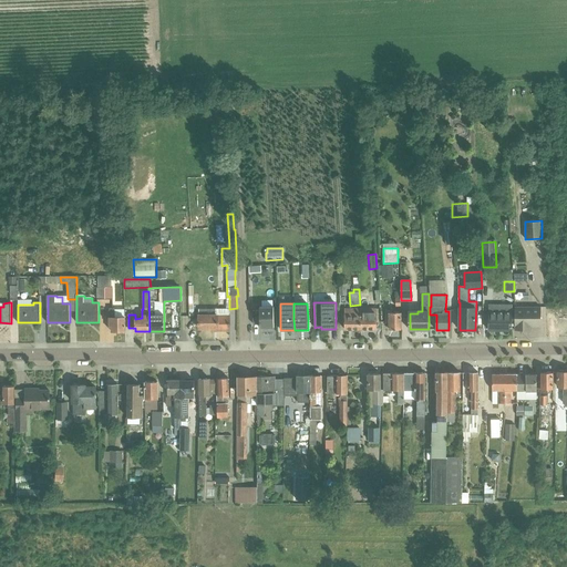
[(512,305),(488,305),(488,315),(488,330),(512,330),(512,315),(512,305)]
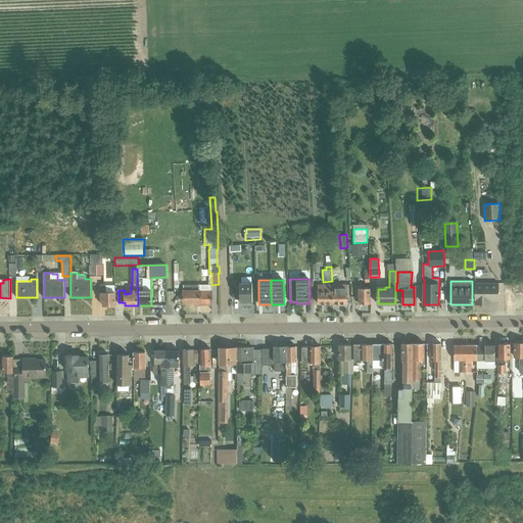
[(240,302),(252,301),(252,283),(239,283),(240,286),(233,286),(234,299),(240,299),(240,302)]
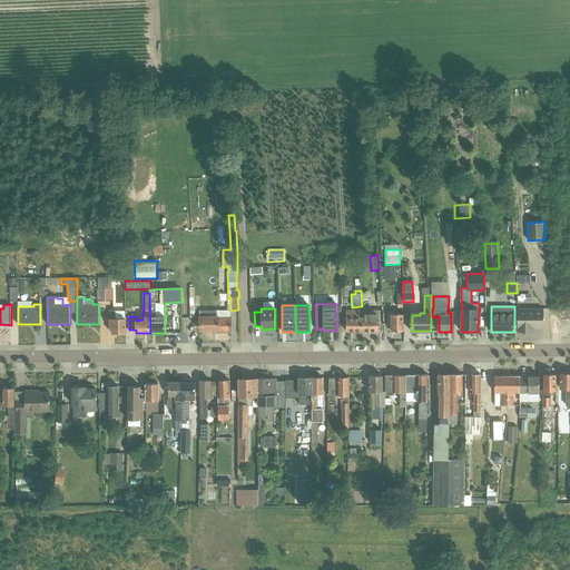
[(543,328),(543,308),(518,308),(518,332),(534,332),(534,328),(543,328)]
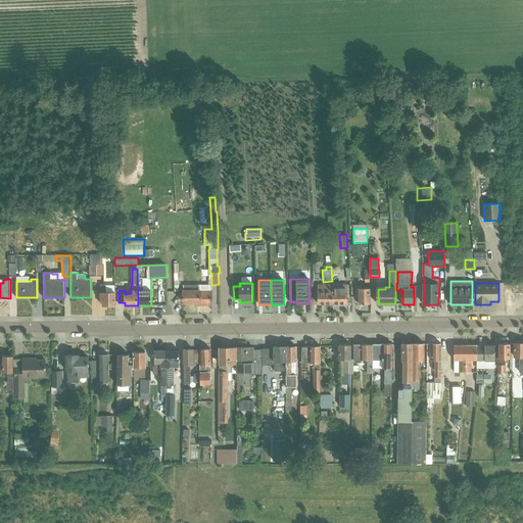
[(115,285),(106,286),(106,284),(101,284),(101,300),(103,300),(103,306),(115,305),(115,292),(115,285)]
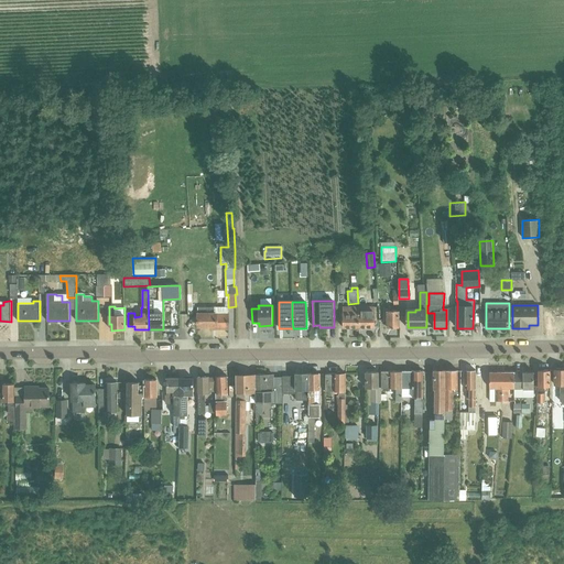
[(215,307),(215,314),(198,314),(198,327),(217,326),(217,328),(228,328),(228,315),(227,307),(215,307)]
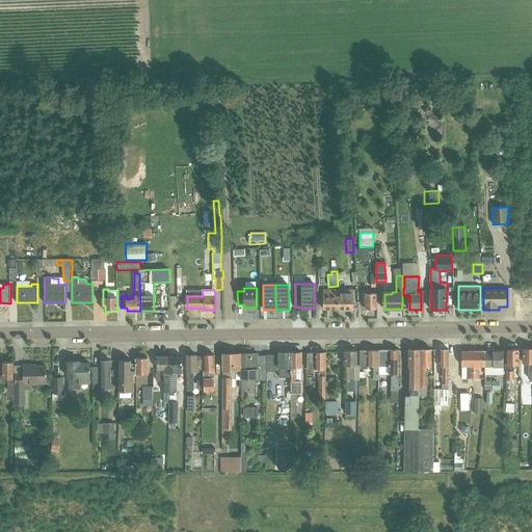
[(339,290),(323,290),(323,309),(339,309),(339,290)]
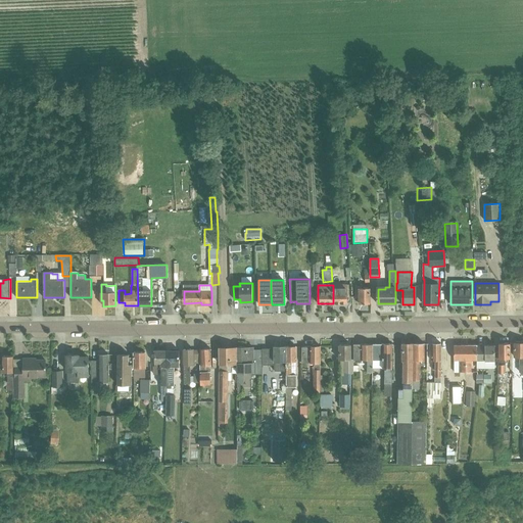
[(347,285),(333,285),(333,303),(347,303),(347,285)]
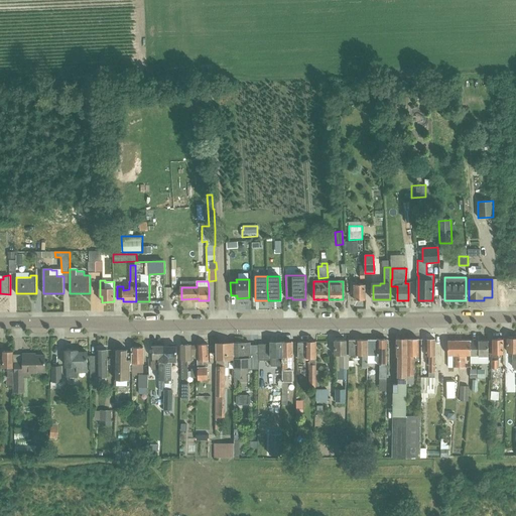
[(355,299),(366,299),(365,284),(358,284),(358,281),(352,281),(352,293),(355,293),(355,299)]
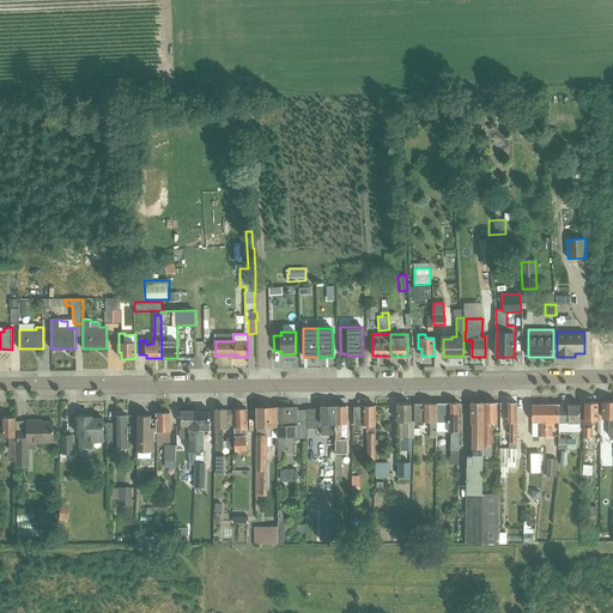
[(612,436),(612,401),(602,402),(602,418),(608,418),(608,436),(612,436)]
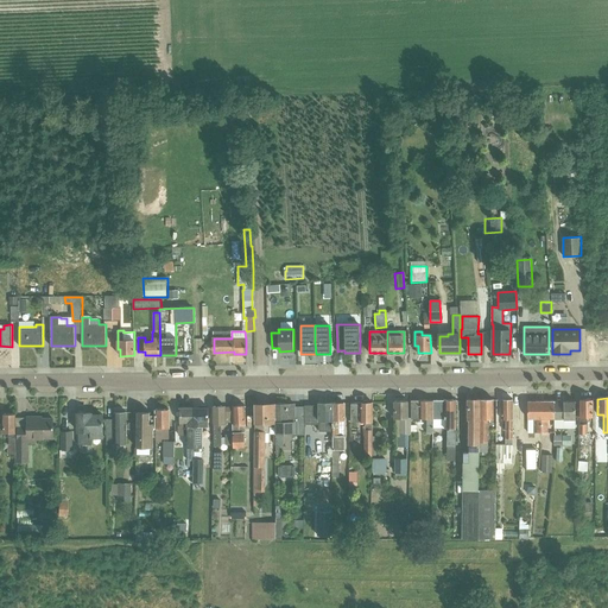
[(580,416),(580,434),(587,434),(587,417),(593,417),(593,399),(580,399),(580,416)]
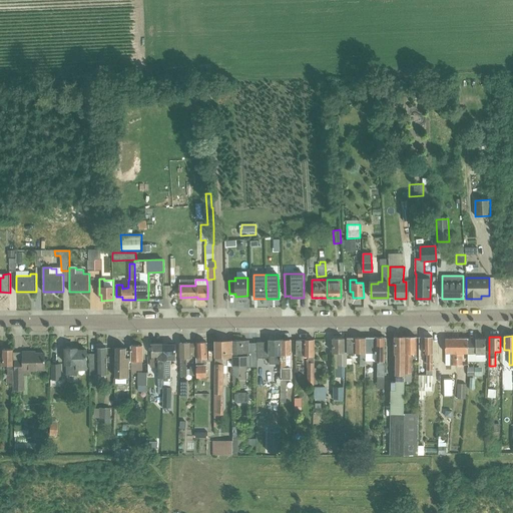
[(366,338),(347,338),(347,353),(360,353),(360,366),(365,366),(365,361),(365,358),(366,338)]
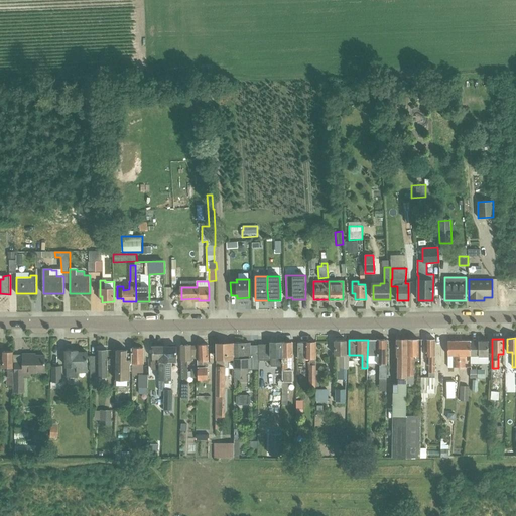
[(387,340),(368,340),(367,360),(367,363),(381,363),(381,365),(379,365),(379,384),(379,391),(387,391),(387,385),(387,363),(387,356),(387,340)]
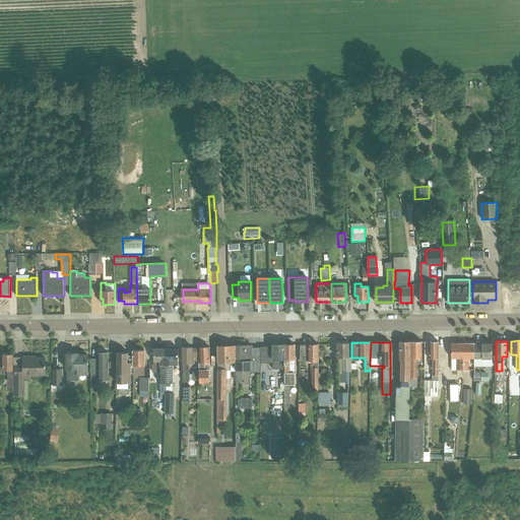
[(409,387),(410,342),(400,342),(400,359),(401,359),(401,387),(396,387),(396,461),(424,462),(424,419),(409,419),(409,387)]
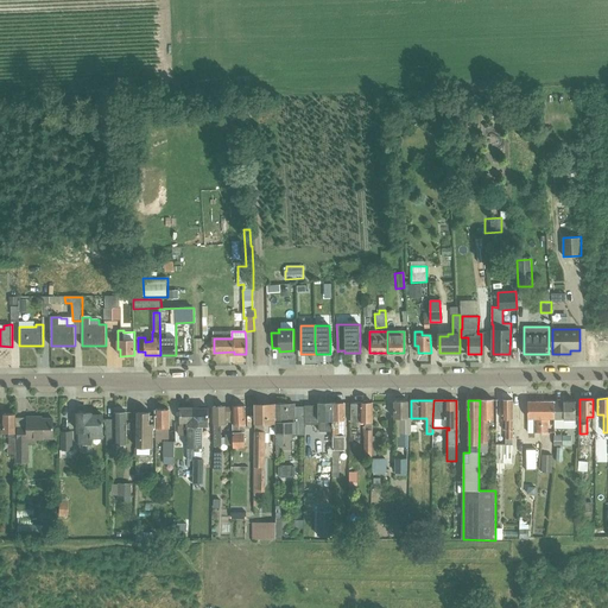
[(480,400),(479,453),(488,453),(488,419),(493,419),(494,400),(480,400)]
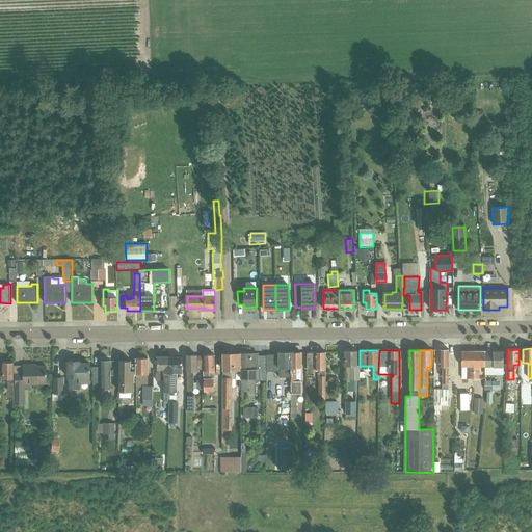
[(434,405),(434,415),(440,415),(440,408),(442,408),(442,405),(449,405),(449,390),(449,367),(450,350),(440,350),(439,367),(443,367),(443,370),(441,370),(441,376),(443,376),(443,384),(443,389),(434,389),(434,405)]
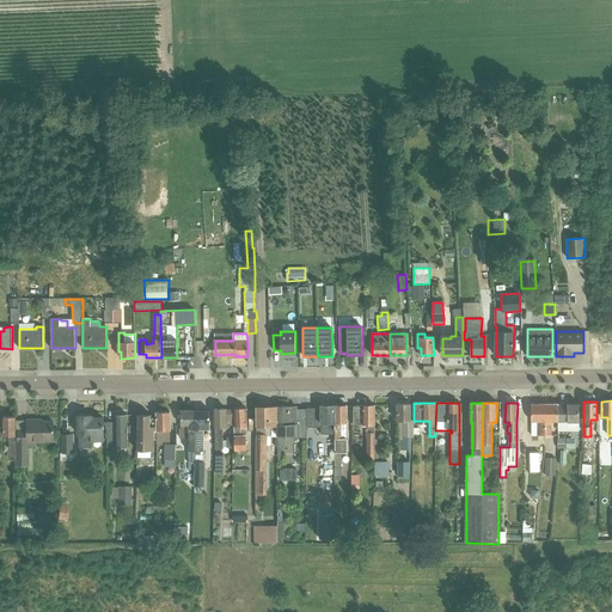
[(410,404),(397,404),(397,421),(403,421),(403,440),(402,440),(402,450),(410,450),(410,436),(414,438),(414,421),(410,421),(410,404)]
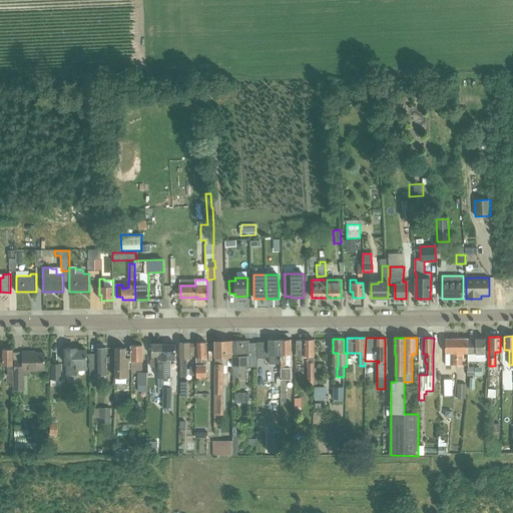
[(457,365),(457,339),(446,339),(446,365),(457,365)]
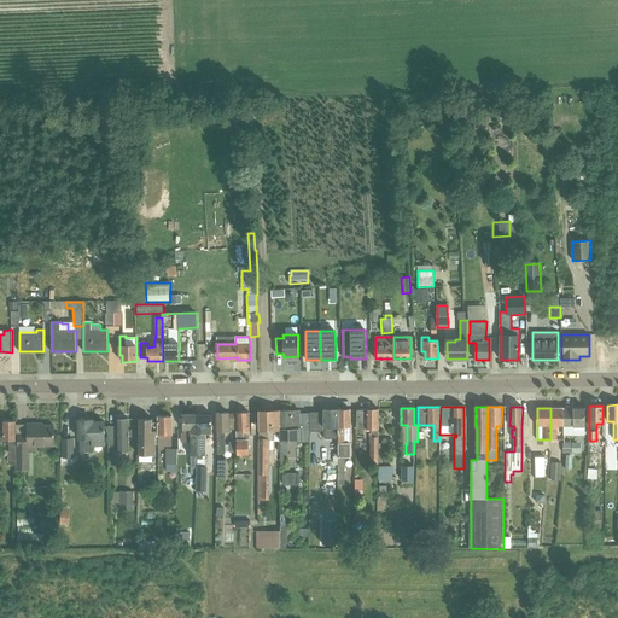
[(563,426),(563,408),(551,408),(551,439),(557,439),(557,426),(563,426)]
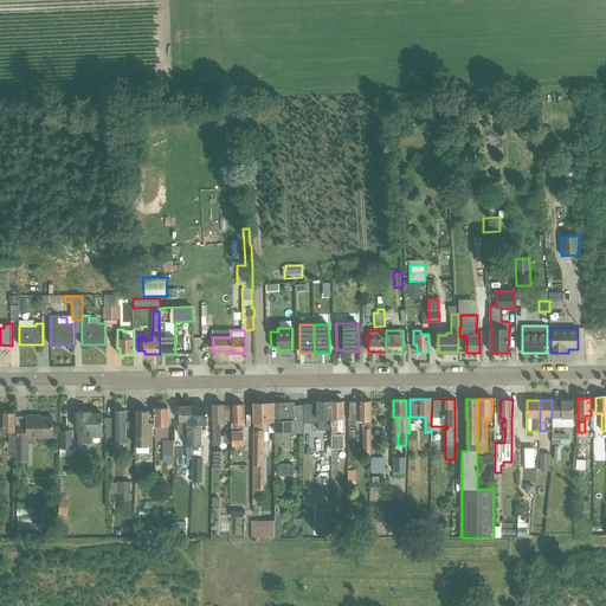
[(552,400),(552,418),(553,426),(573,426),(573,400),(552,400)]
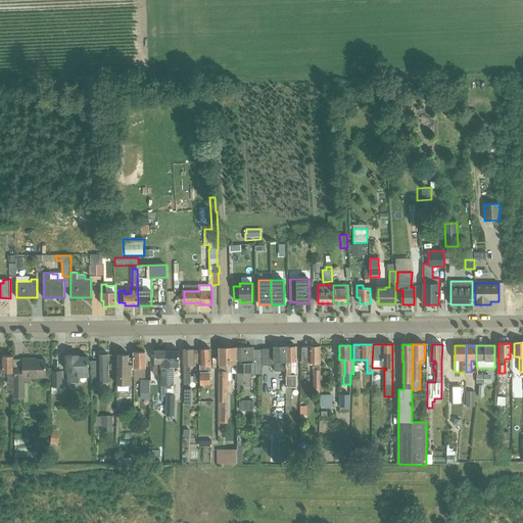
[(239,348),(237,348),(237,364),(237,372),(237,384),(241,384),(244,384),(244,374),(244,372),(253,372),(256,372),(256,369),(255,363),(253,363),(253,349),(253,348),(247,348),(245,348),(245,346),(239,347),(239,348)]
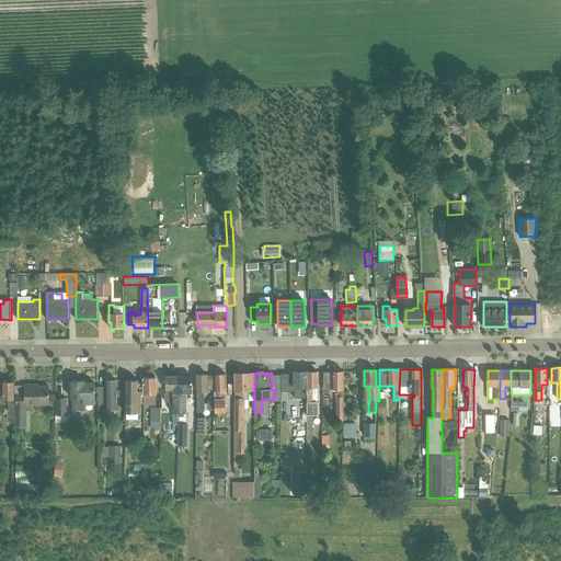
[(295,398),(307,398),(307,388),(307,371),(294,373),(295,374),(282,374),(282,392),(295,391),(295,398)]
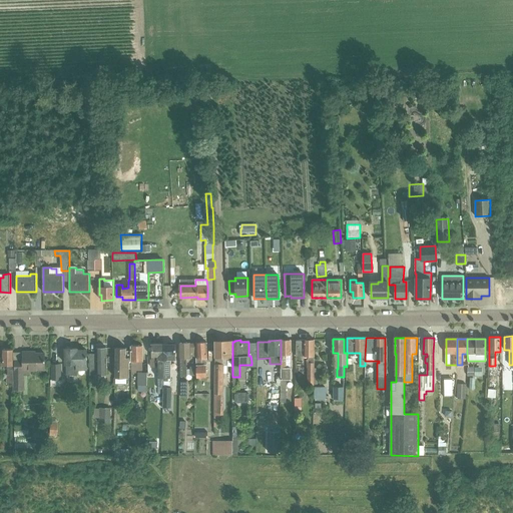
[(291,340),(281,340),(281,355),(281,380),(281,403),(286,403),(287,380),(291,380),(291,368),(286,368),(286,355),(291,355),(291,340)]
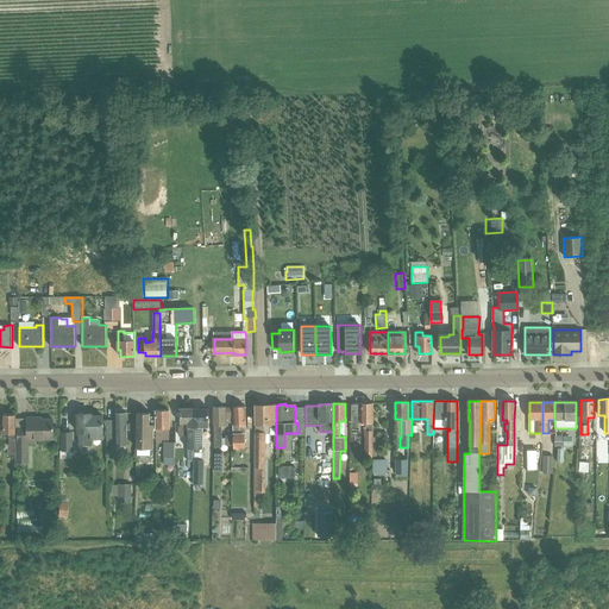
[(365,422),(365,459),(372,459),(372,456),(372,449),(372,435),(372,403),(352,403),(351,422),(365,422)]
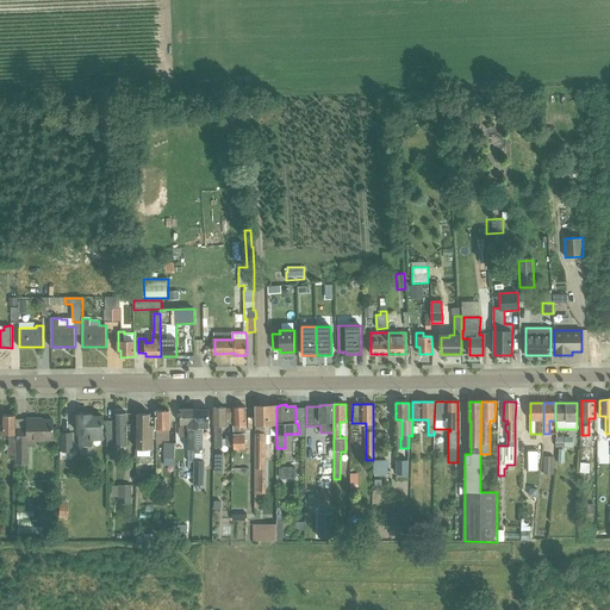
[(272,406),(256,406),(256,424),(255,453),(255,492),(259,492),(262,492),(262,481),(267,481),(267,433),(272,434),(272,424),(277,424),(277,406),(272,406)]
